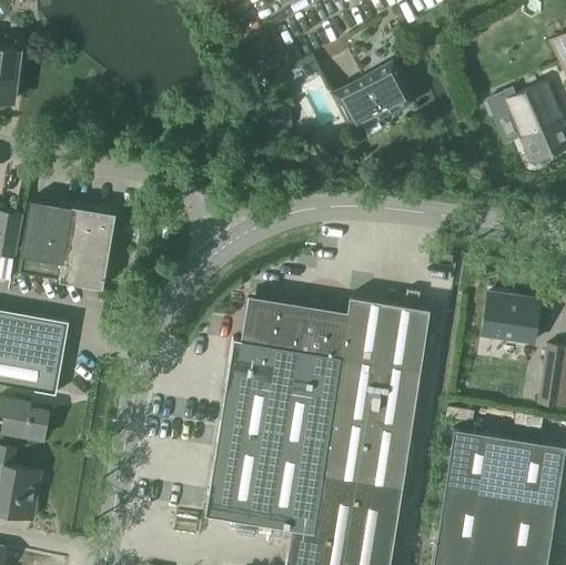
[(0,101),(14,104),(21,53),(0,50),(0,34),(0,33),(0,101)]
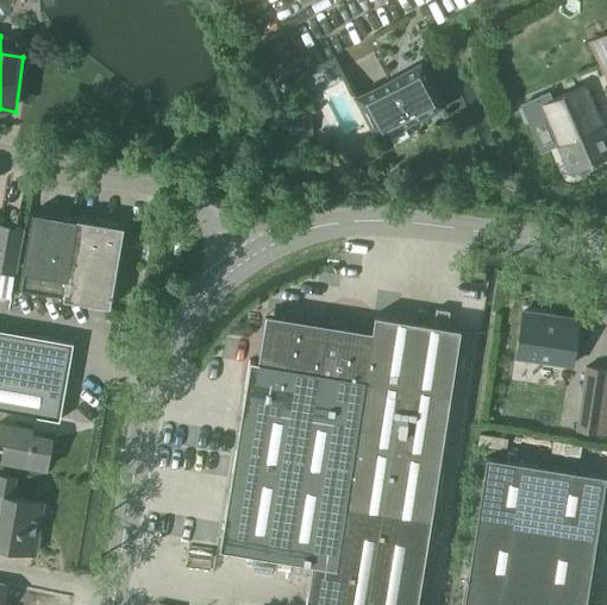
[(606,37),(590,45),(606,80),(606,37)]
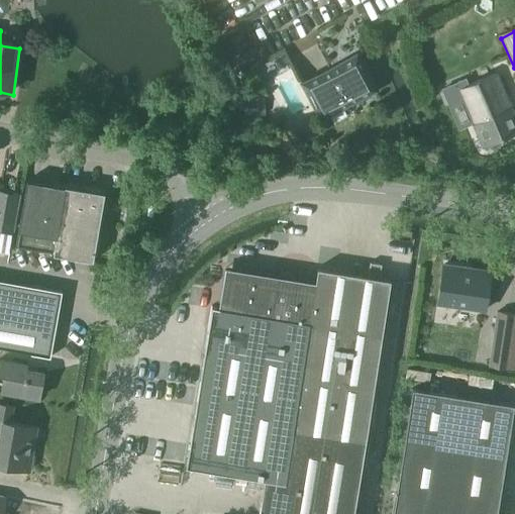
[(322,121),(377,94),(358,60),(305,87),(322,121)]
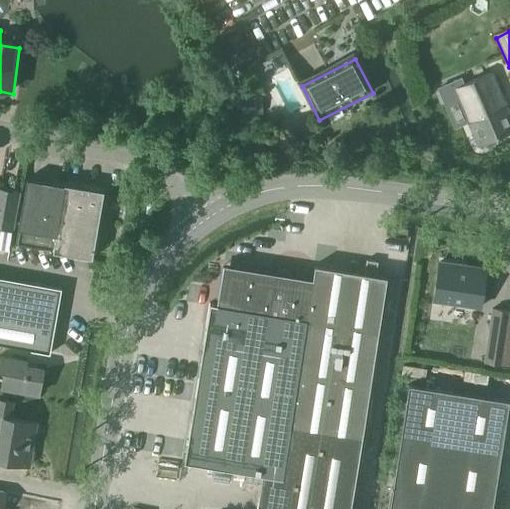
[(462,82),(440,92),(447,108),(460,102),(470,126),(469,126),(479,148),(509,135),(509,113),(508,110),(507,110),(493,76),(465,88),(462,82)]
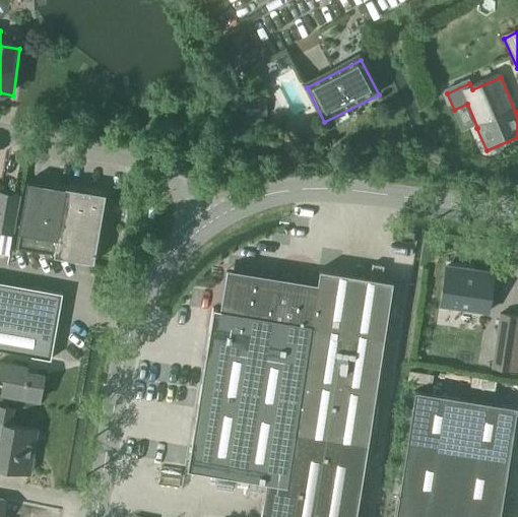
[(105,204),(100,197),(29,185),(18,252),(94,265),(105,204)]
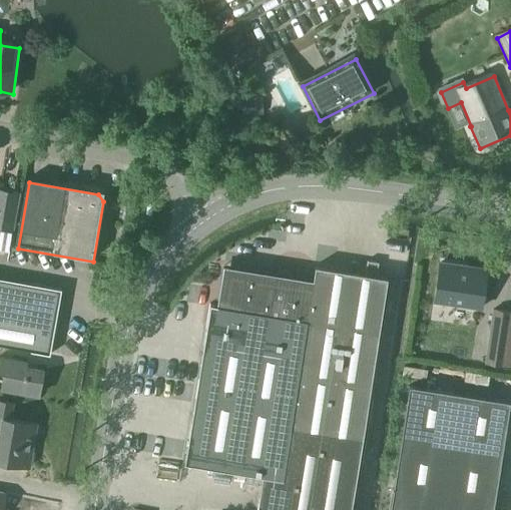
[(0,228),(14,231),(21,195),(0,191),(0,228)]
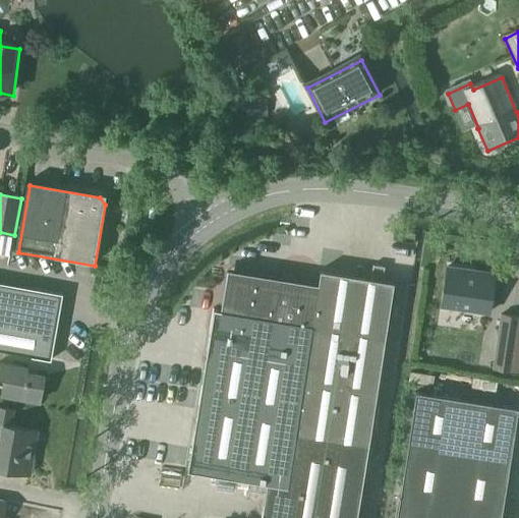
[(0,254),(11,256),(14,236),(0,233),(0,254)]
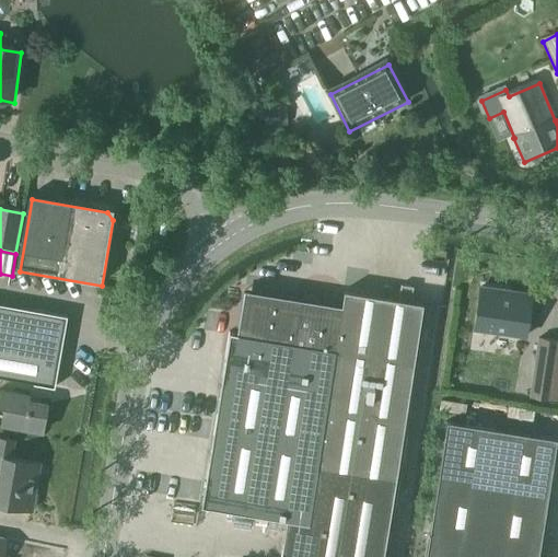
[(480,292),(475,332),(500,336),(527,339),(529,329),(532,304),(510,301),(511,297),(480,292)]
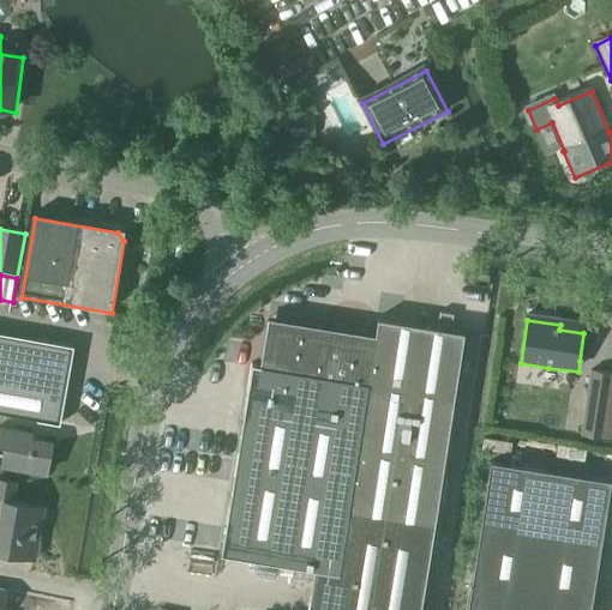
[(233,499),(223,557),(316,573),(310,609),(423,609),(425,595),(431,557),(466,337),(379,322),(377,339),(283,325),(261,369),(256,369),(253,368),(233,499)]
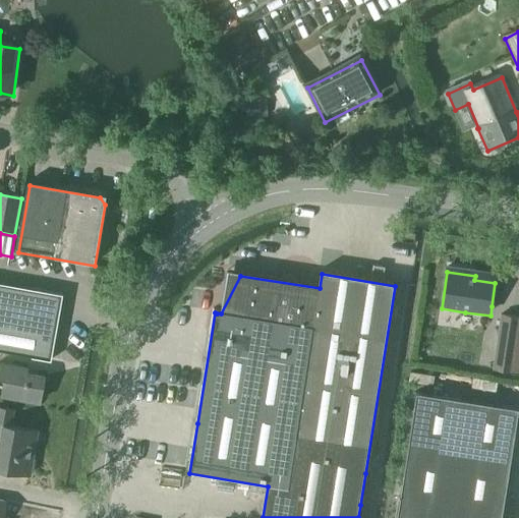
[(0,352),(51,361),(61,299),(5,289),(0,288),(0,352)]
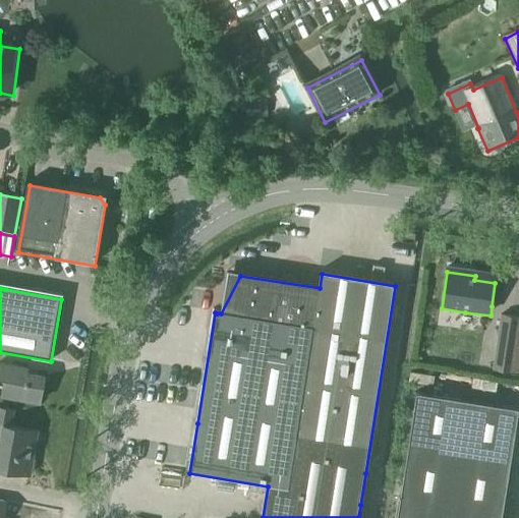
[(498,352),(495,371),(518,376),(518,354),(515,354),(518,334),(518,320),(502,318),(498,352)]
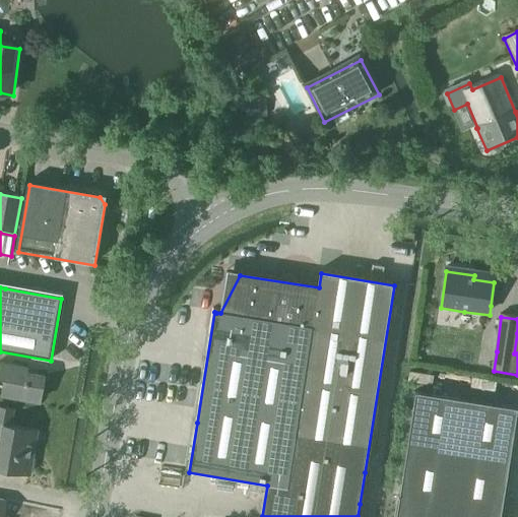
[(27,375),(28,370),(1,365),(0,369),(0,380),(5,381),(3,397),(41,404),(46,378),(27,375)]
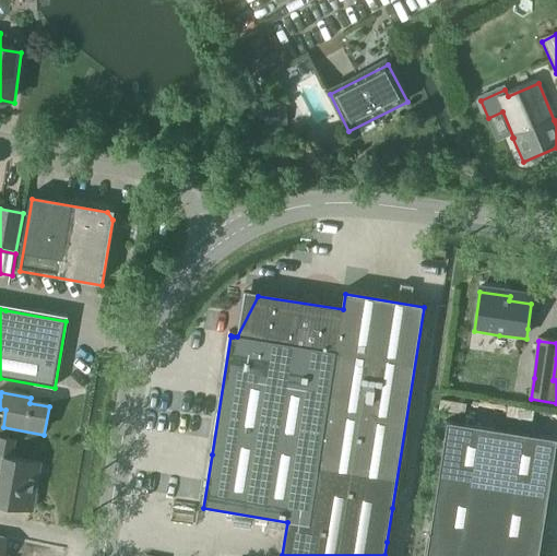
[(556,440),(461,425),(448,423),(438,485),(547,503),(556,447),(556,440)]
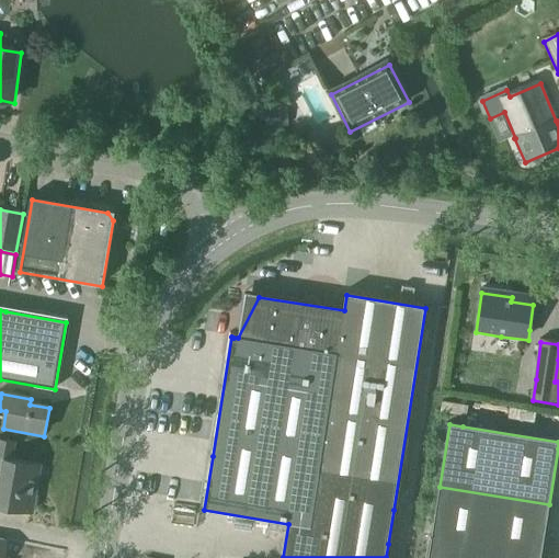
[(0,442),(0,470),(2,471),(0,485),(0,509),(33,515),(42,467),(13,463),(15,445),(0,442)]
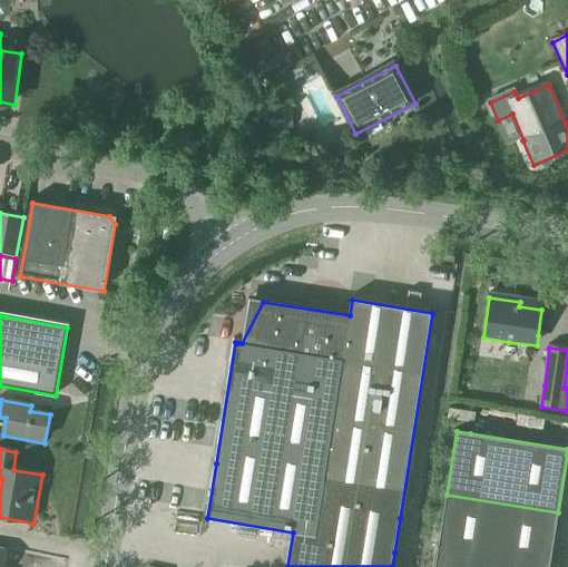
[(549,566),(558,512),(447,495),(437,557),(499,566),(549,566)]
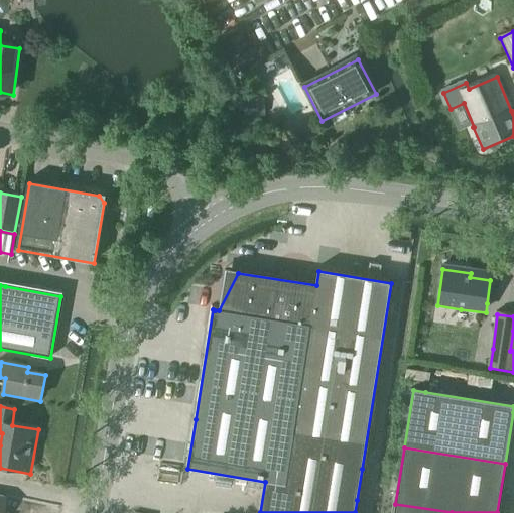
[(452,512),(395,504),(394,512),(452,512)]
